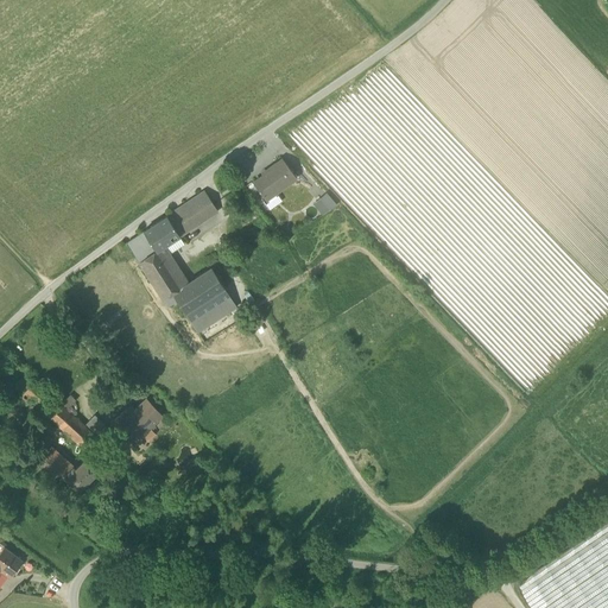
[(253,182),(266,200),(296,178),(282,159),(267,169),(268,171),(253,182)]
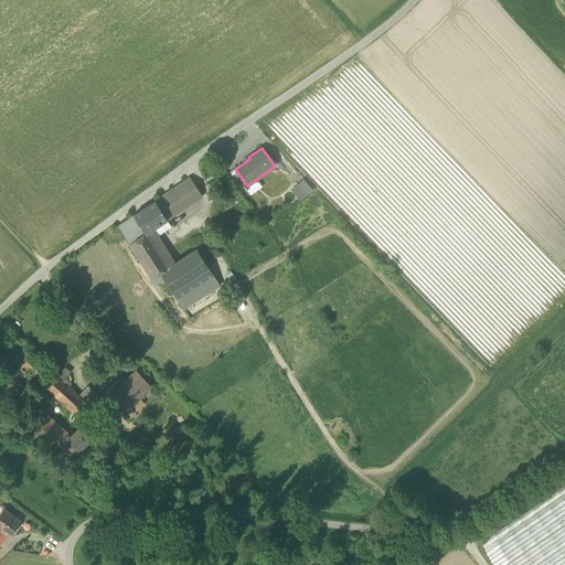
[(166,220),(202,196),(190,178),(155,201),(166,220)]
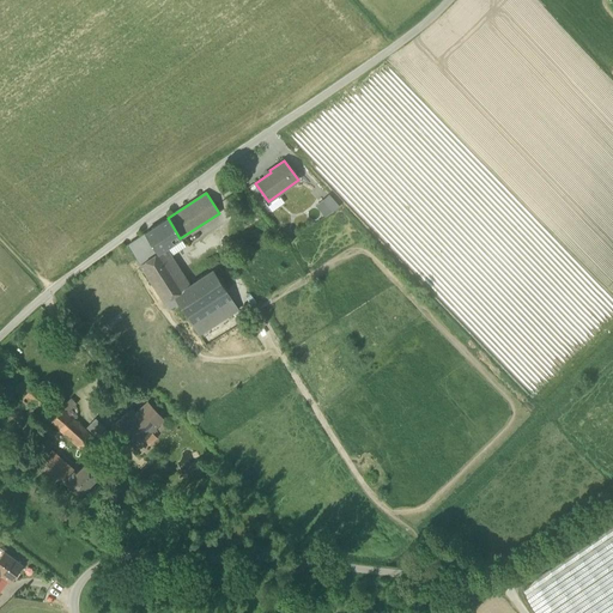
[(268,205),(272,210),(281,205),(278,199),(268,205)]
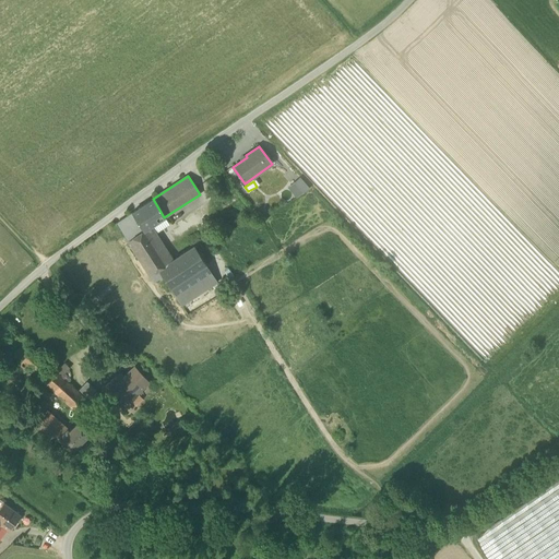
[(143,229),(143,230),(146,228),(164,217),(153,199),(131,212),(132,212),(143,229)]
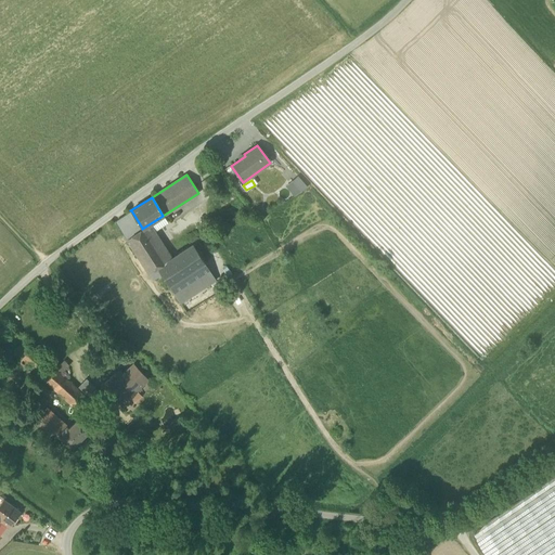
[(115,220),(126,237),(142,228),(131,210),(115,220)]
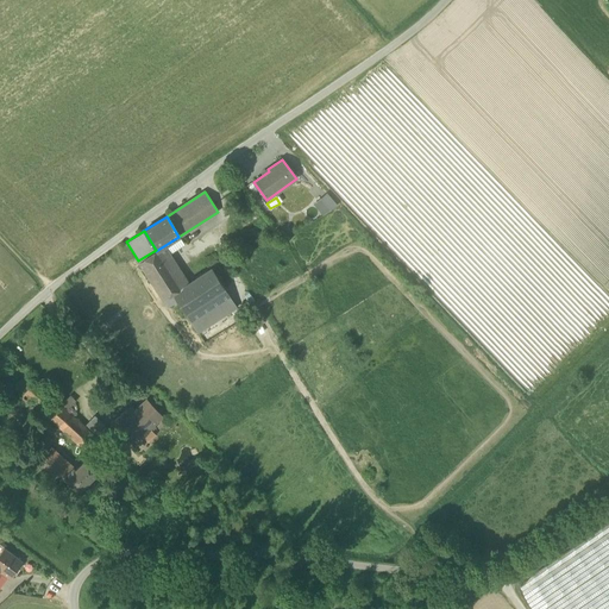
[(162,301),(173,294),(171,293),(182,286),(159,249),(156,251),(156,250),(138,261),(162,301)]
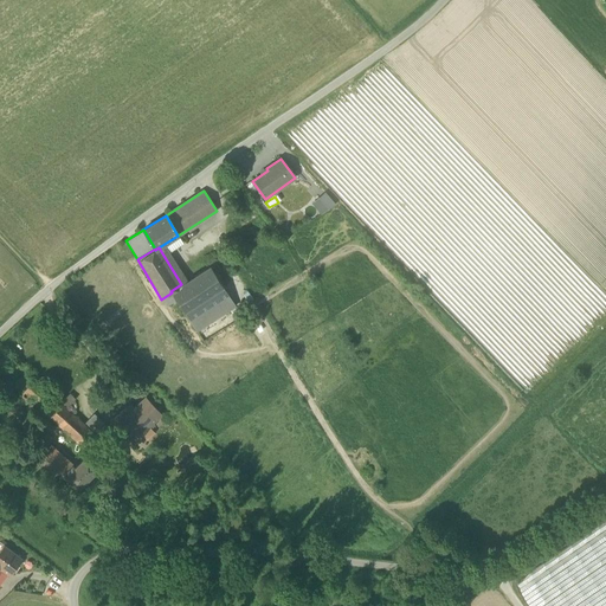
[(172,292),(184,313),(224,288),(210,266),(181,284),(171,291),(172,292)]
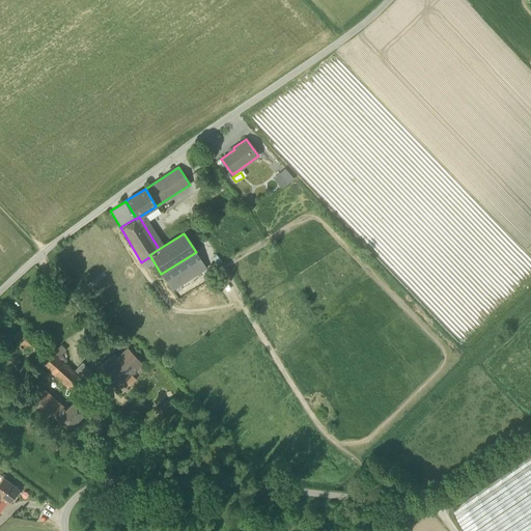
[(161,274),(166,281),(200,259),(196,252),(161,274)]
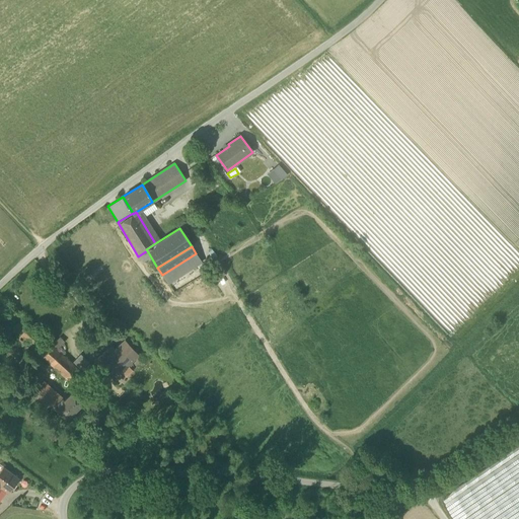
[(201,262),(196,253),(162,275),(167,283),(201,262)]
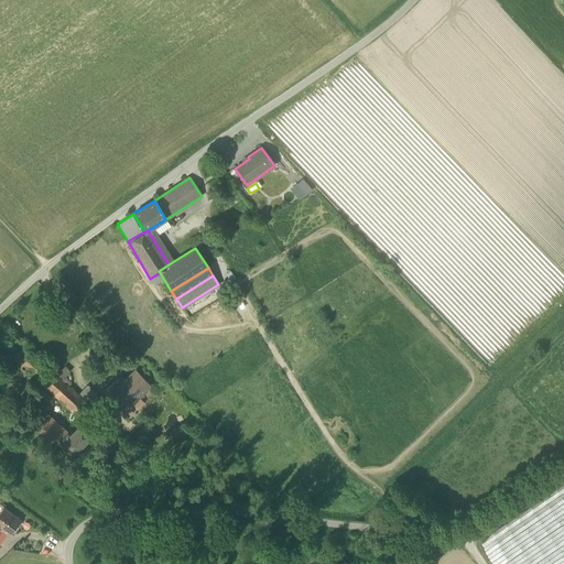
[(63,366),(57,376),(65,380),(71,369),(63,366)]
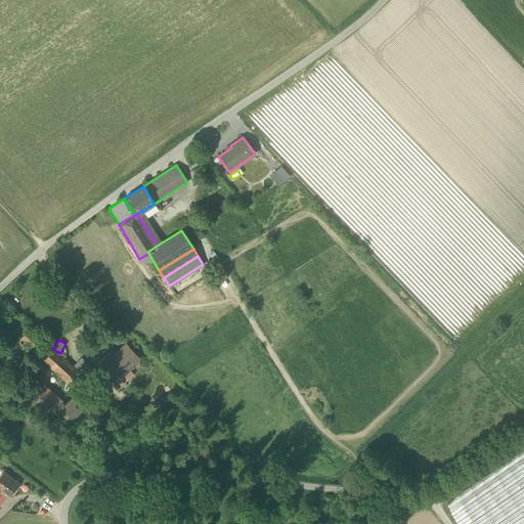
[(87,381),(81,376),(74,368),(69,364),(60,357),(47,345),(38,354),(51,367),(59,374),(64,379),(72,385),(78,388),(79,389),(87,381)]
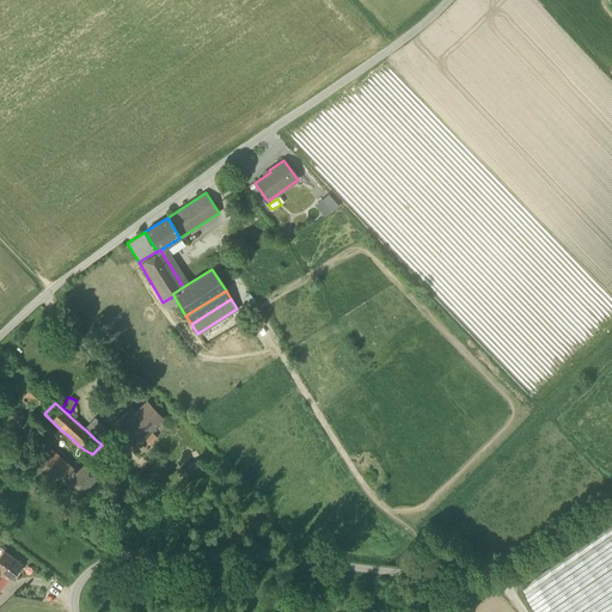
[(112,426),(133,448),(163,420),(147,403),(135,414),(130,409),(112,426)]
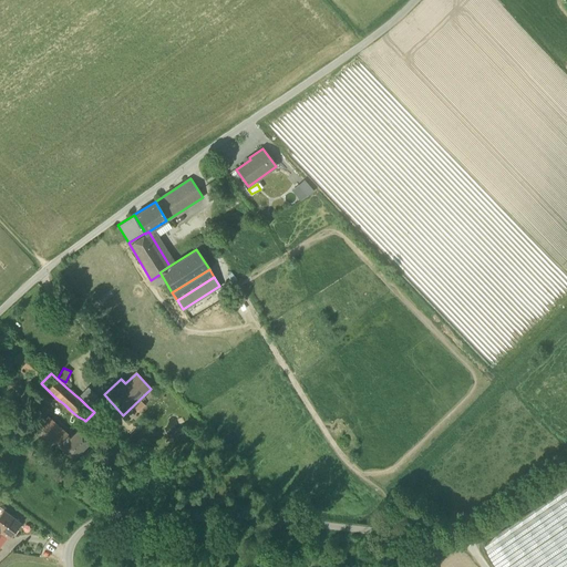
[(89,387),(82,393),(89,400),(95,392),(89,387)]
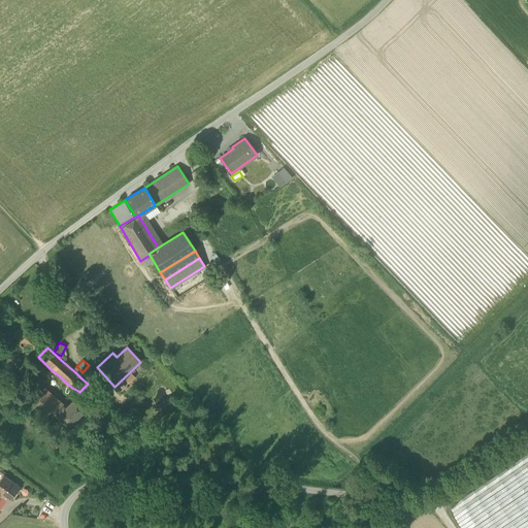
[(36,408),(43,415),(46,410),(50,413),(52,409),(51,408),(57,400),(42,388),(34,398),(25,390),(15,400),(22,404),(32,414),(36,408)]
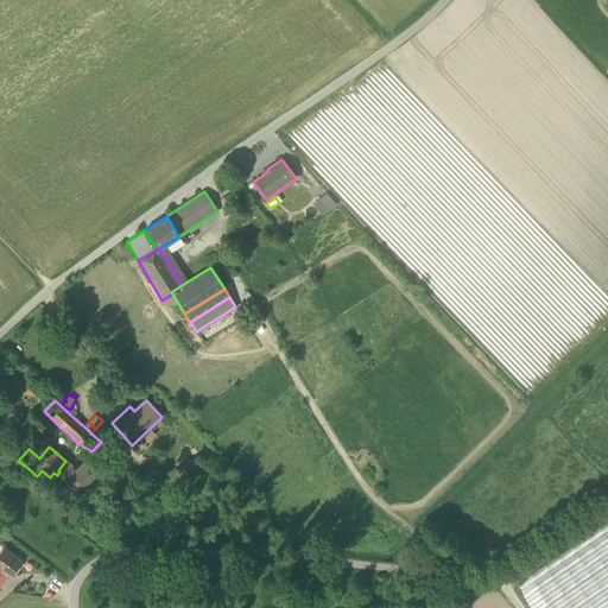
[(88,458),(74,469),(65,461),(58,470),(59,472),(67,477),(78,489),(100,470),(88,458)]
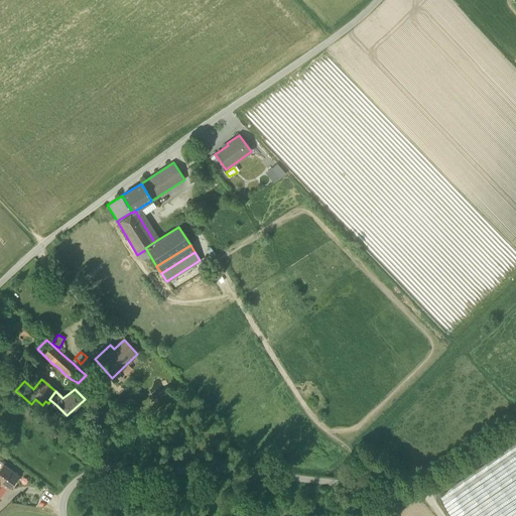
[(3,465),(0,468),(0,483),(1,485),(7,489),(18,475),(3,465)]
